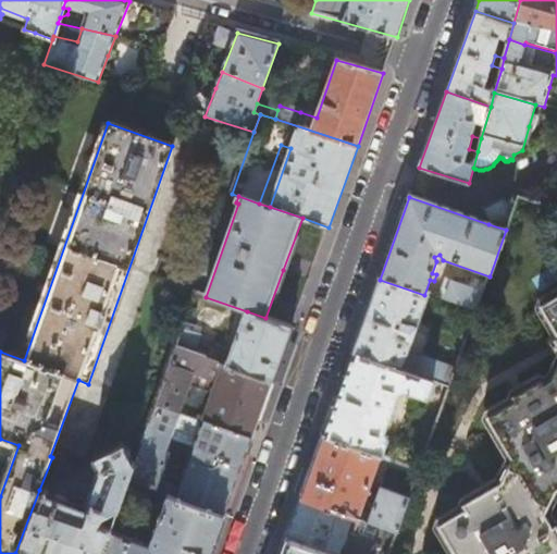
[(489,224),(506,230),(517,198),(506,204),(505,201),(483,212),(489,224)]
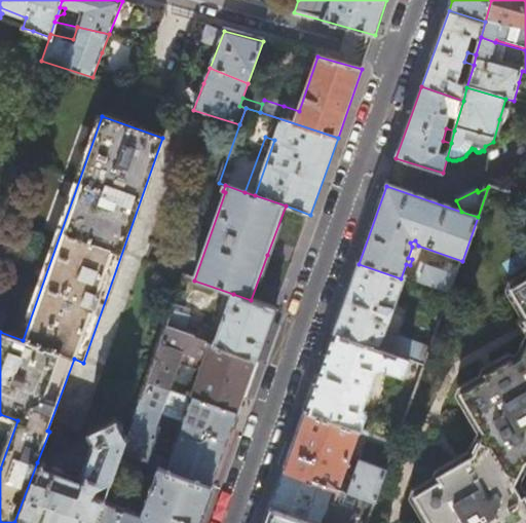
[(409,361),(425,367),(430,350),(385,334),(405,281),(401,278),(359,264),(334,334),(409,361)]
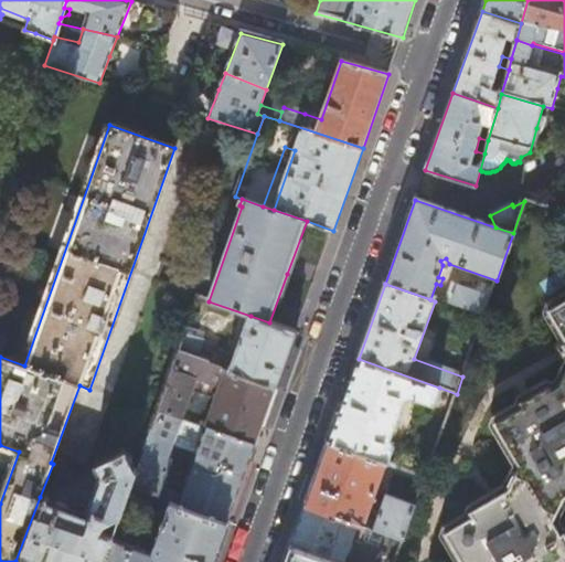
[(447,306),(483,318),(493,290),(482,287),(481,292),(473,289),(471,294),(452,287),(447,306)]
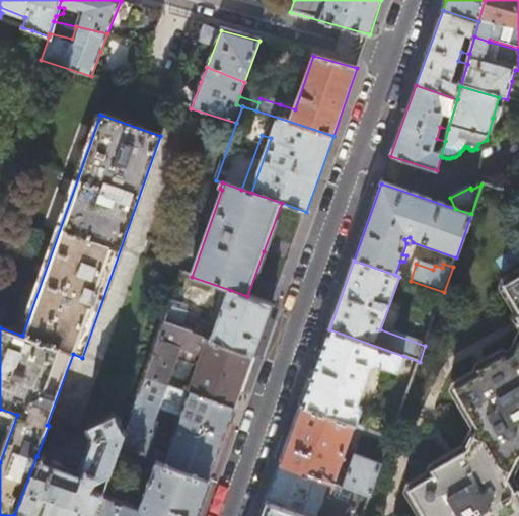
[(518,276),(502,286),(518,315),(515,317),(518,322),(518,341),(513,353),(506,357),(504,354),(476,370),(478,373),(454,388),(476,428),(466,449),(432,469),(435,473),(409,490),(423,515),(518,515),(518,504),(512,492),(507,494),(500,481),(511,457),(518,452),(518,276)]
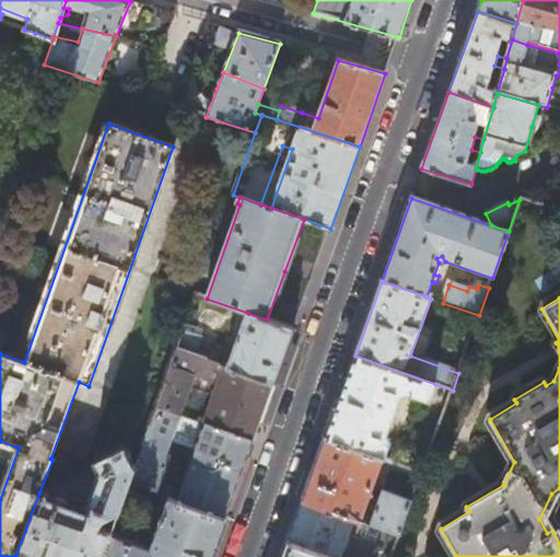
[(222,366),(275,384),(294,329),(267,320),(248,313),(231,360),(225,359),(222,366)]
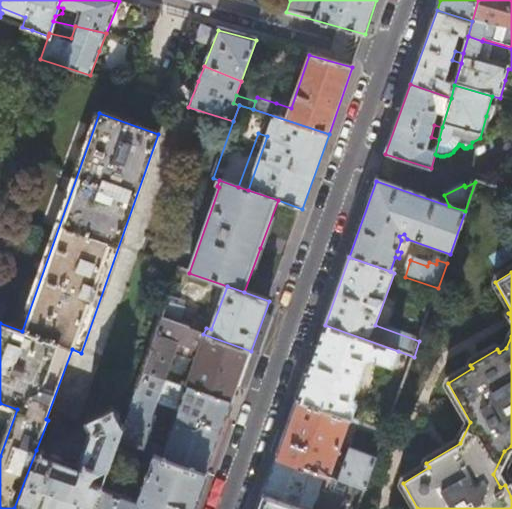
[(184,309),(168,303),(162,320),(197,332),(200,323),(182,316),(184,309)]
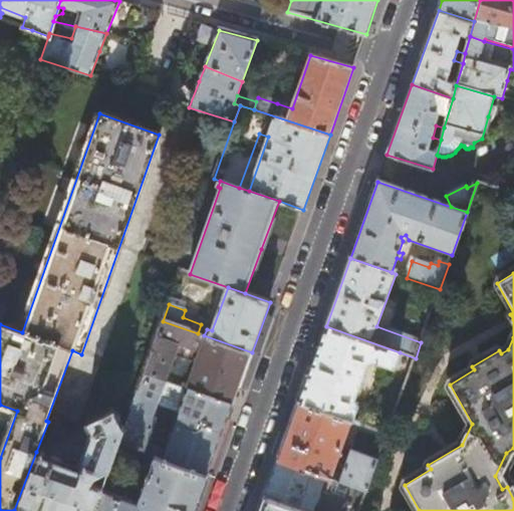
[(188,390),(233,406),(252,352),(204,335),(198,333),(163,321),(145,373),(169,382),(173,384),(181,361),(175,359),(181,346),(192,350),(192,352),(200,355),(188,390)]
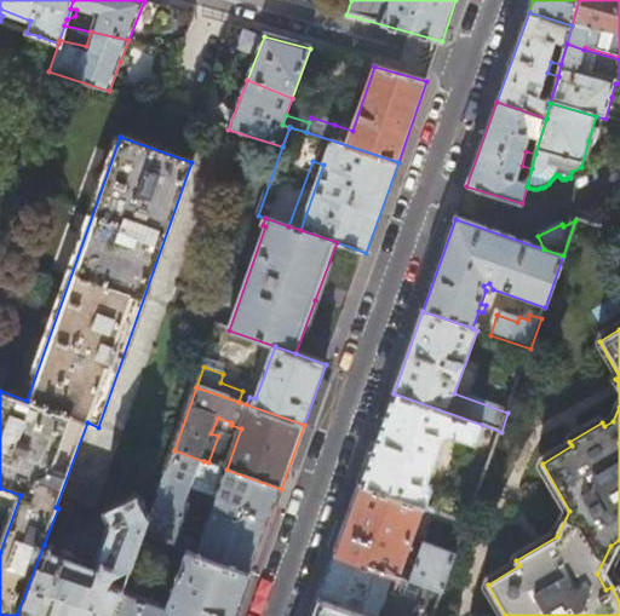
[(360,485),(425,508),(432,487),(429,479),(443,438),(452,436),(475,443),(477,437),(482,425),(394,393),(360,485)]
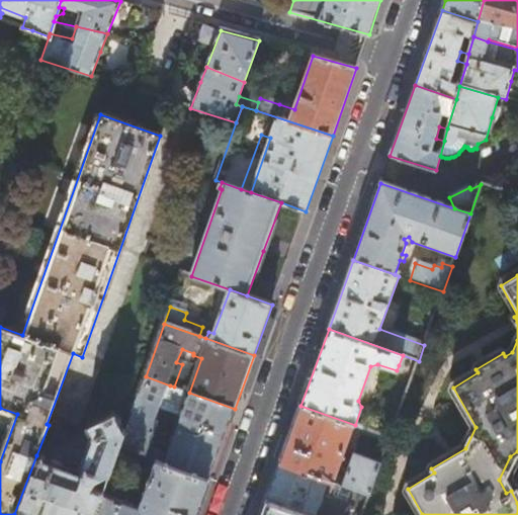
[(399,365),(415,371),(419,361),(403,355),(399,365)]
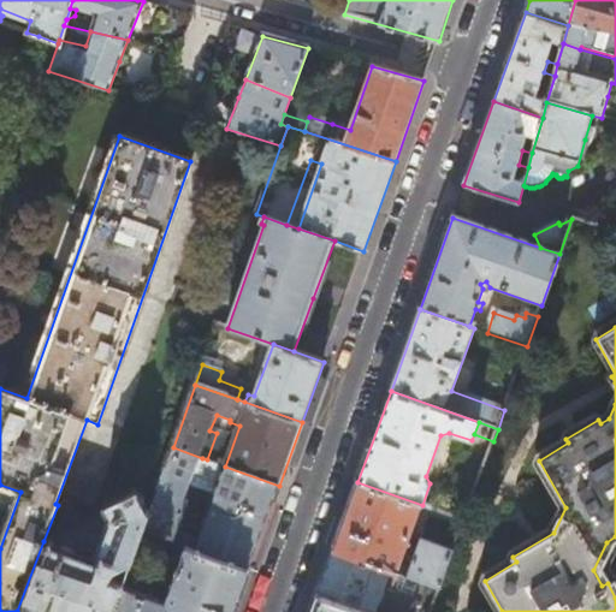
[(142,533),(171,544),(202,458),(173,447),(163,477),(142,533)]
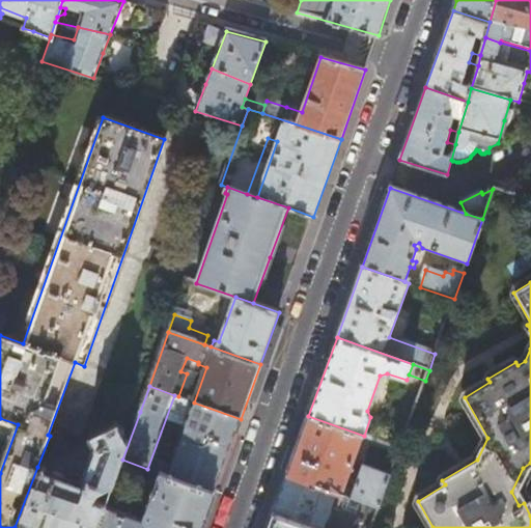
[(167,476),(215,493),(241,419),(194,403),(167,476)]
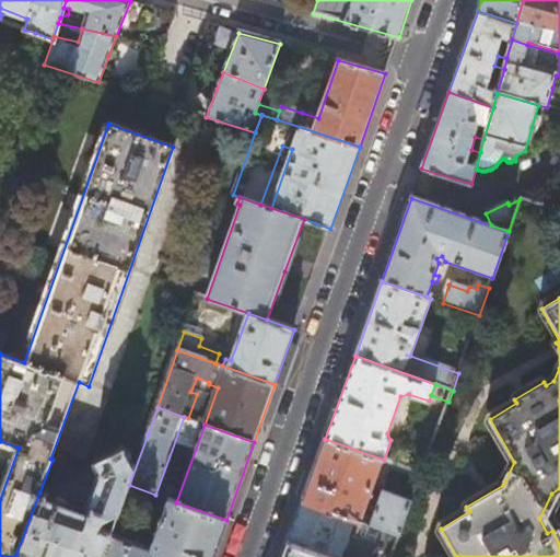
[(39,492),(15,556),(103,556),(112,534),(113,532),(101,528),(104,518),(120,512),(129,485),(148,434),(93,464),(97,473),(85,508),(42,491),(39,492)]
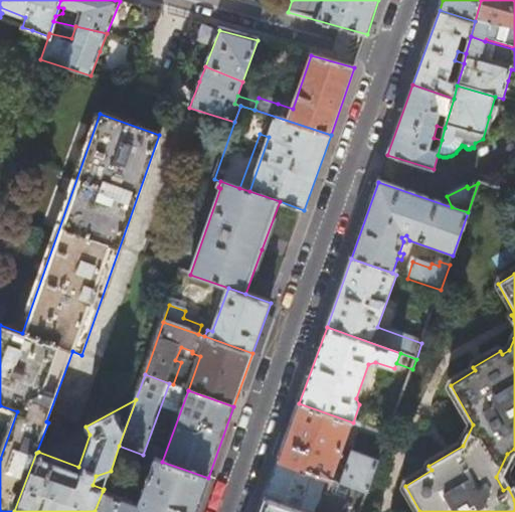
[(299,403),(279,462),(342,484),(368,493),(379,462),(353,453),(348,466),(342,463),(344,458),(340,456),(350,425),(361,430),(360,432),(387,441),(389,435),(353,422),(299,403)]
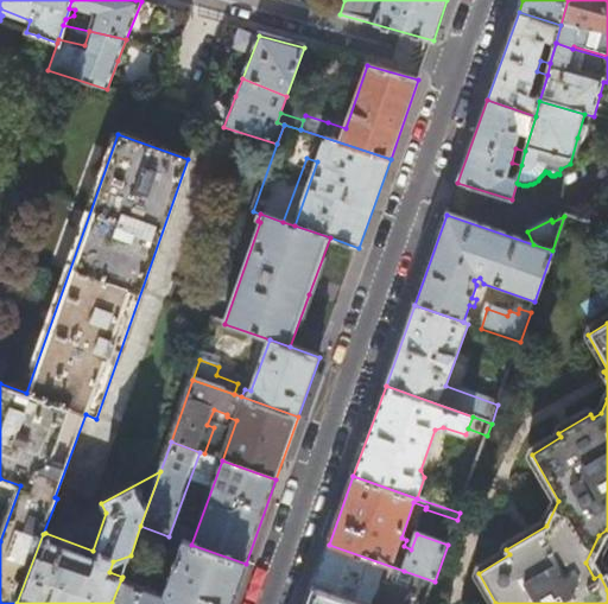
[(177,539),(175,545),(182,547),(164,593),(121,579),(112,603),(230,603),(245,565),(246,564),(191,545),(177,539)]
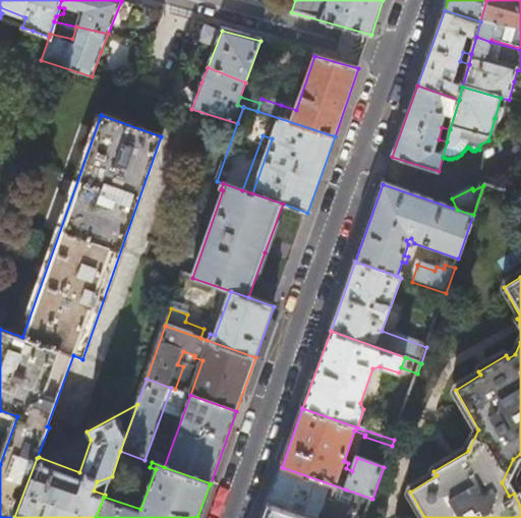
[(282,467),(268,506),(302,517),(317,517),(326,500),(340,505),(346,490),(282,467)]
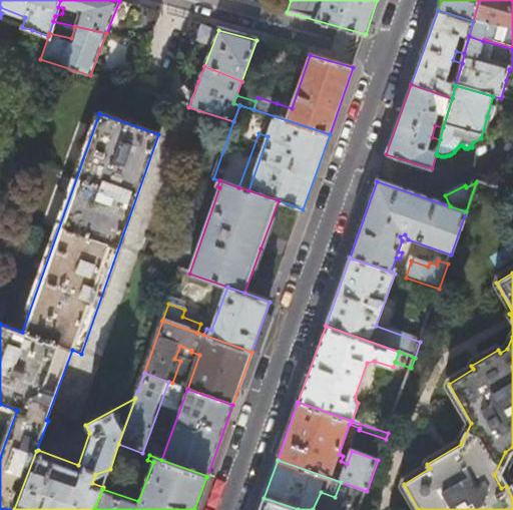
[(92,483),(103,487),(110,469),(95,474),(92,483)]
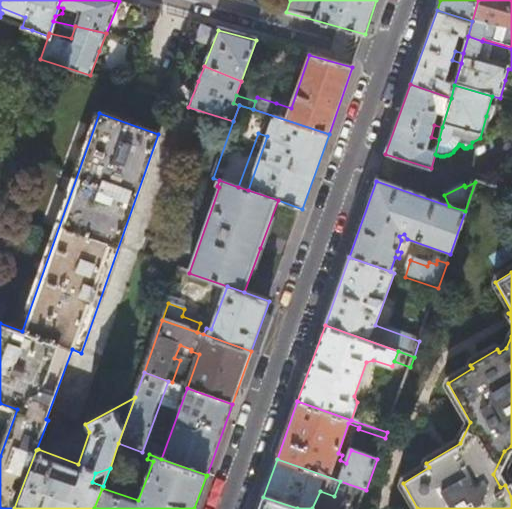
[(198,508),(209,477),(206,476),(194,508),(198,508)]
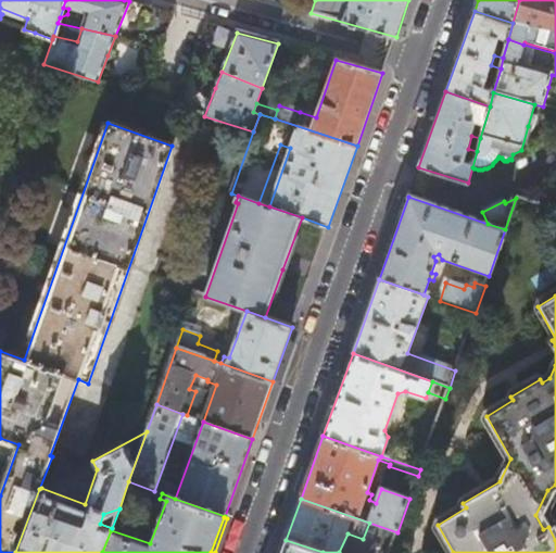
[(323,552),(286,540),(280,552),(323,552)]
